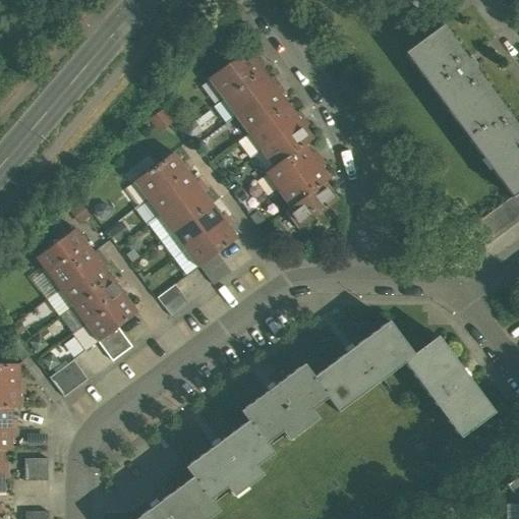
[(460,123),(497,96),(444,24),(406,52),(460,123)]
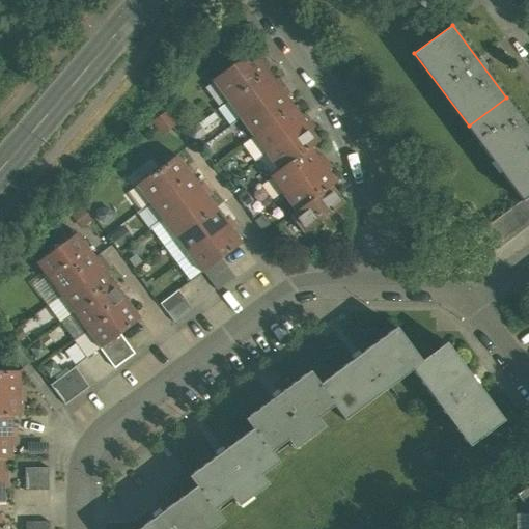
[(253,50),(213,79),(228,100),(269,71),(253,50)]
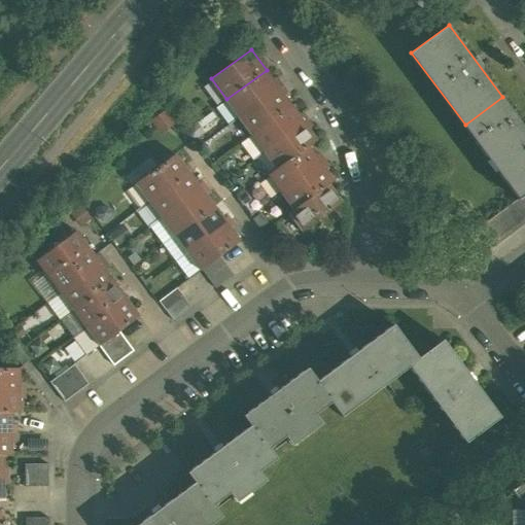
[(267,70),(226,99),(240,116),(279,86),(267,70)]
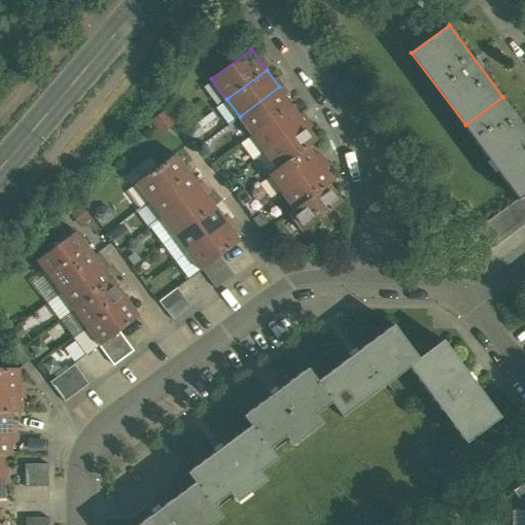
[(279,86),(240,116),(252,134),(292,104),(279,86)]
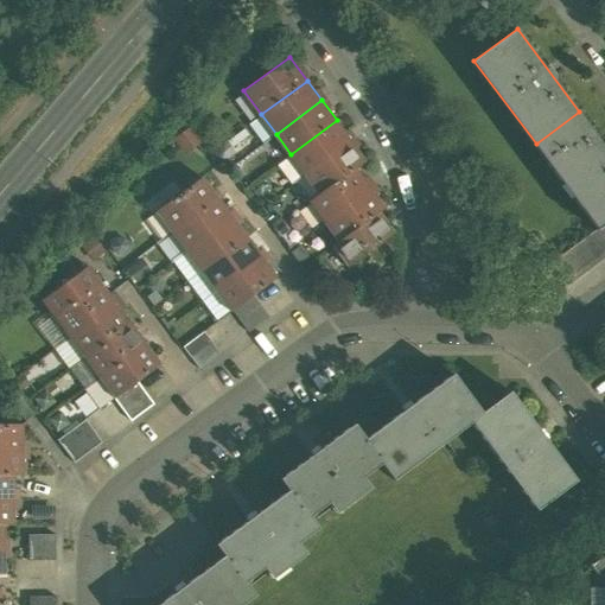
[(604,145),(579,112),(536,144),(598,228),(604,223),(604,145)]
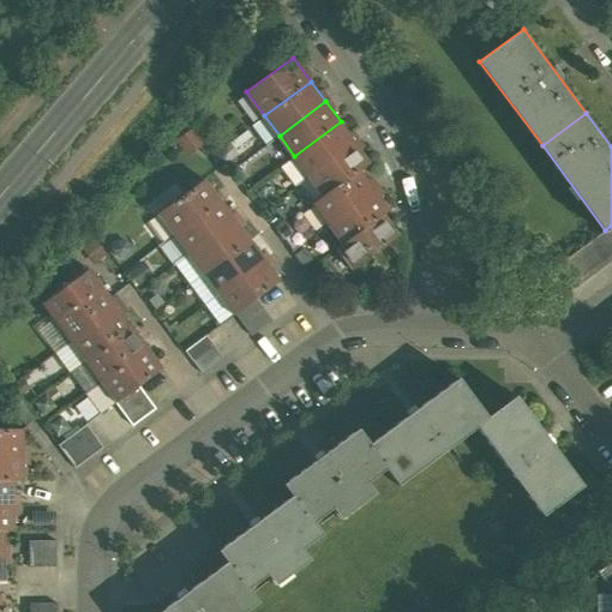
[(341,121),(294,156),(282,165),(298,185),(310,177),(355,142),(341,121)]
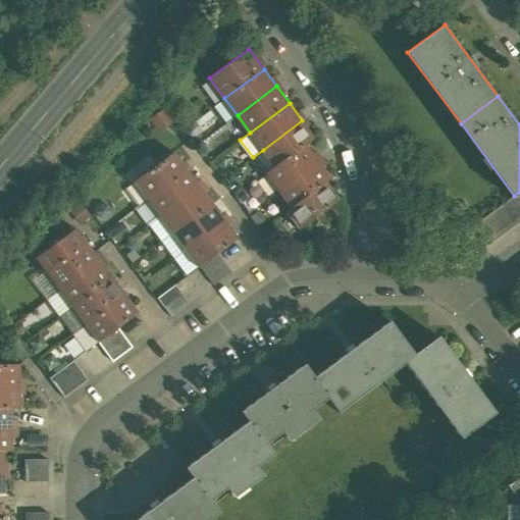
[(302,120),(263,150),(275,166),(306,143),(315,137),(302,120)]
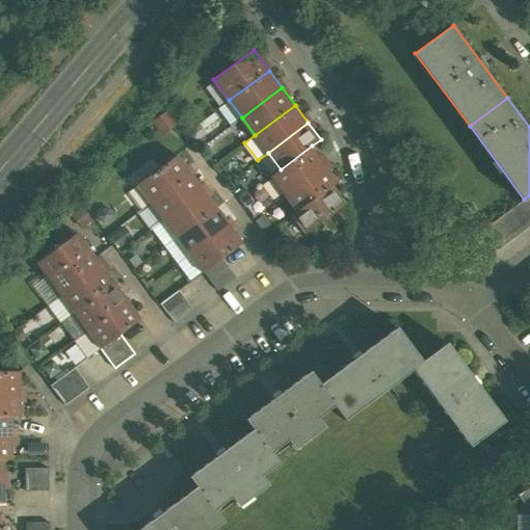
[(281,169),(272,176),(285,193),(325,163),(312,146),(281,169)]
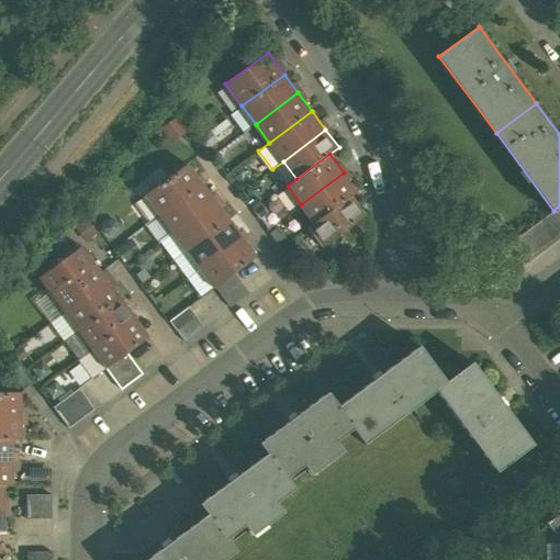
[(188,163),(146,194),(160,213),(202,182),(188,163)]
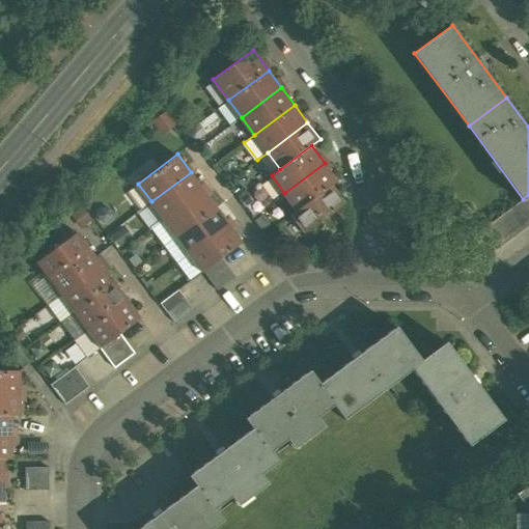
[(325,163),(284,193),(298,211),(332,185),(337,181),(325,163)]
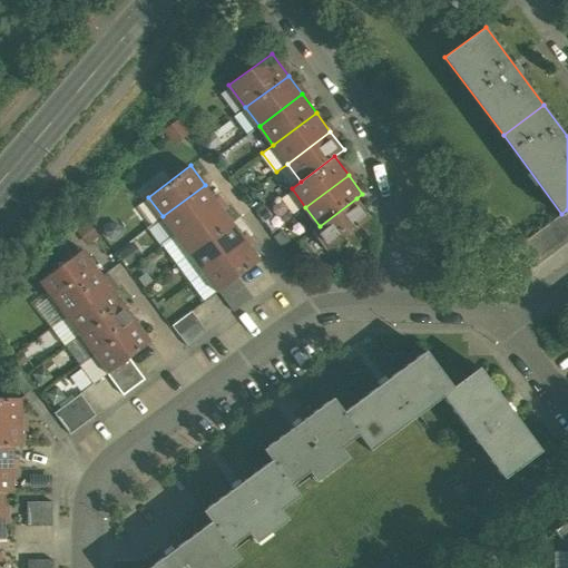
[(205,185),(163,216),(176,235),(219,203),(205,185)]
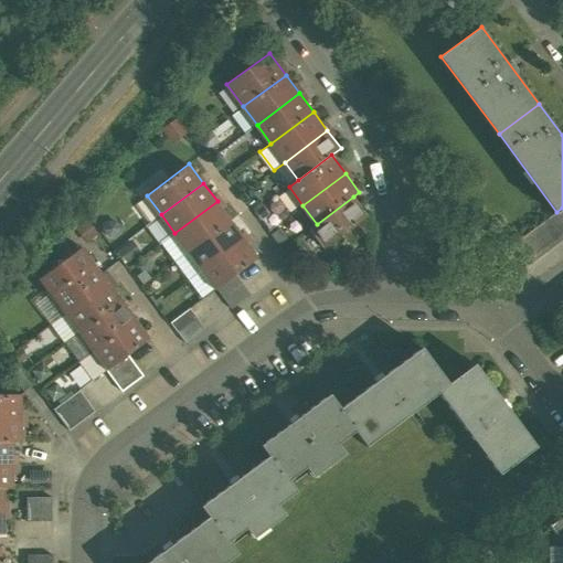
[(317,224),(311,227),(326,246),(368,215),(353,197),(317,224)]
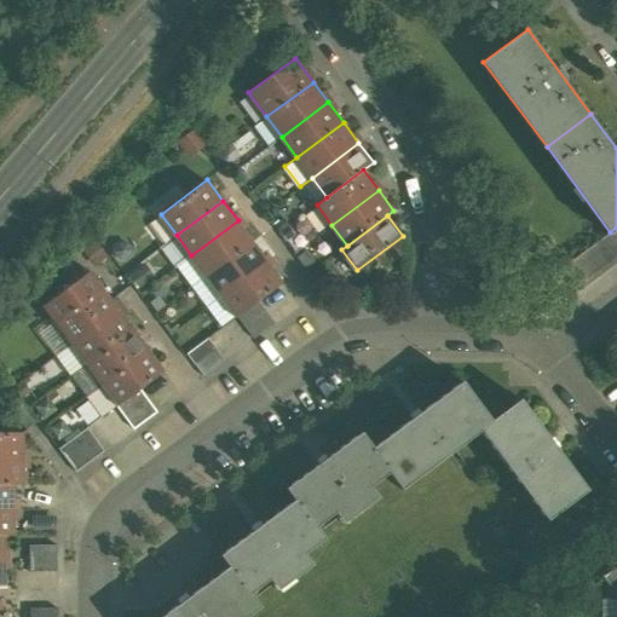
[(238,220),(191,255),(206,276),(253,241),(238,220)]
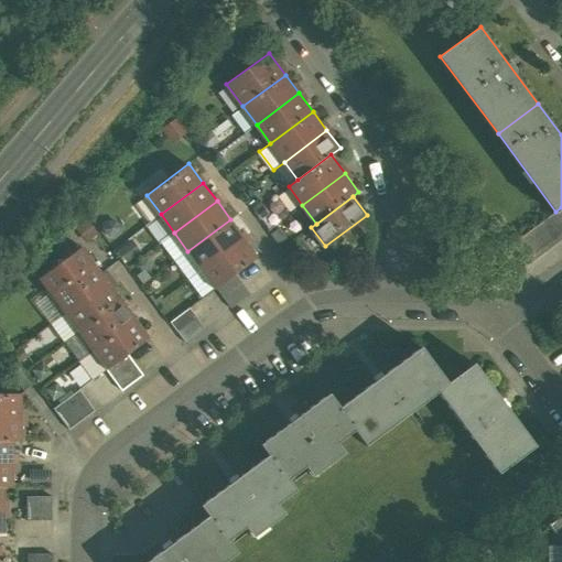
[(561,207),(555,212),(505,250),(519,269),(561,238),(561,207)]
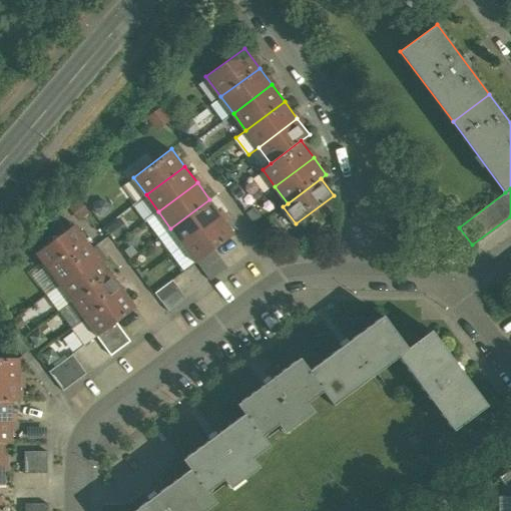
[(209,199),(170,228),(183,244),(221,216),(209,199)]
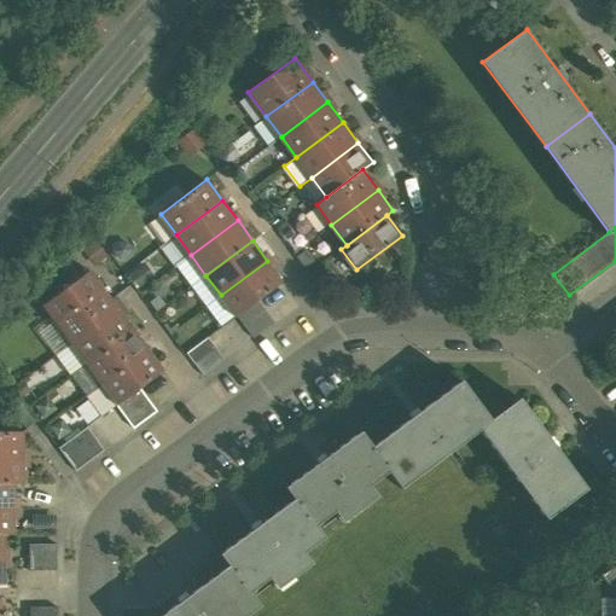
[(267,261),(221,295),(237,317),(238,314),(260,298),(283,282),(267,261)]
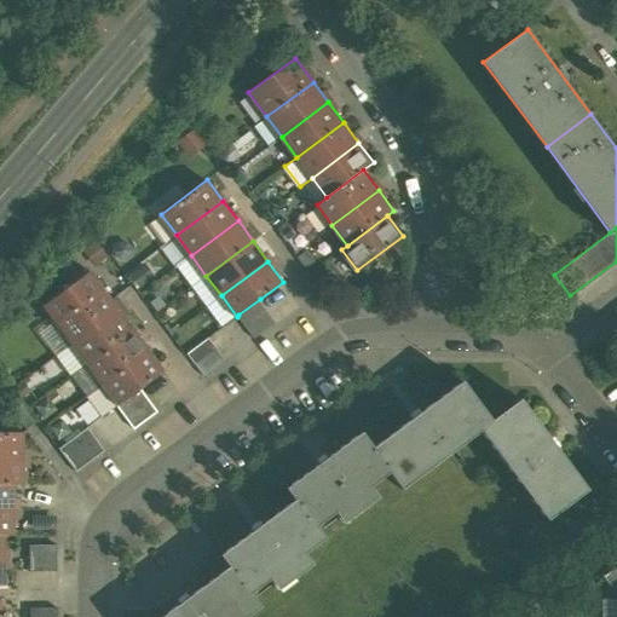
[(45,305),(73,344),(120,309),(91,270),(71,284),(64,283),(64,290),(45,305)]
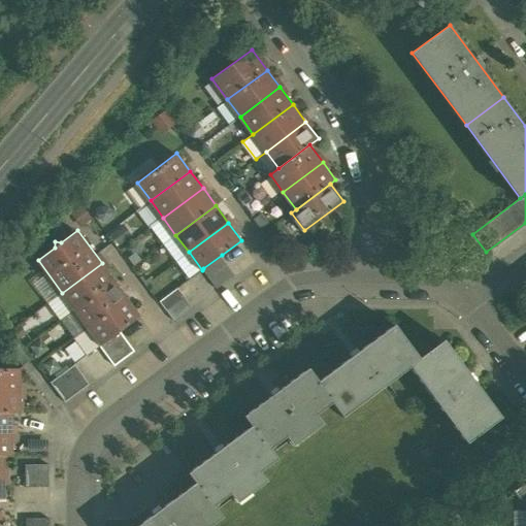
[(222,255),(203,268),(210,277),(229,264),(222,255)]
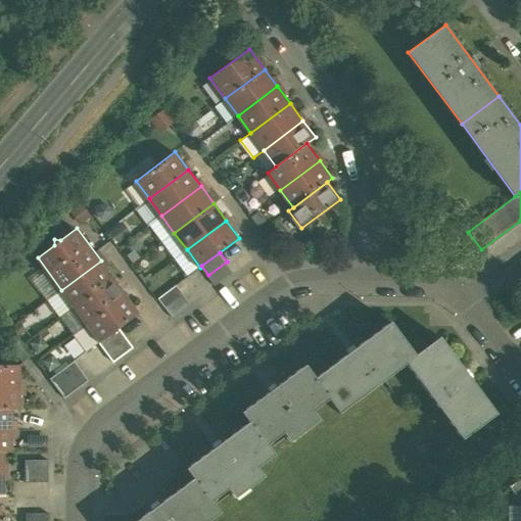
[(101,261),(61,290),(74,306),(113,278),(101,261)]
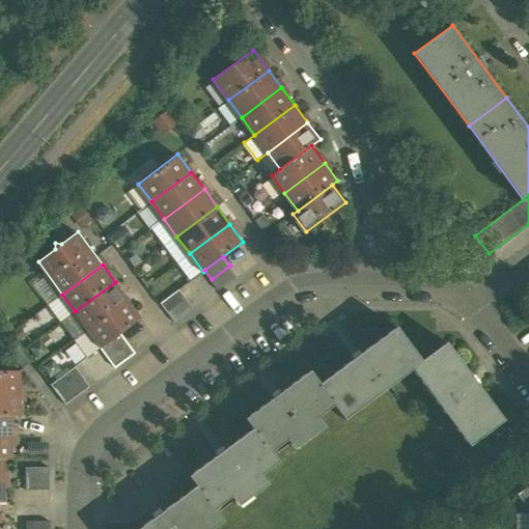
[(230,266),(212,279),(219,289),(238,276),(230,266)]
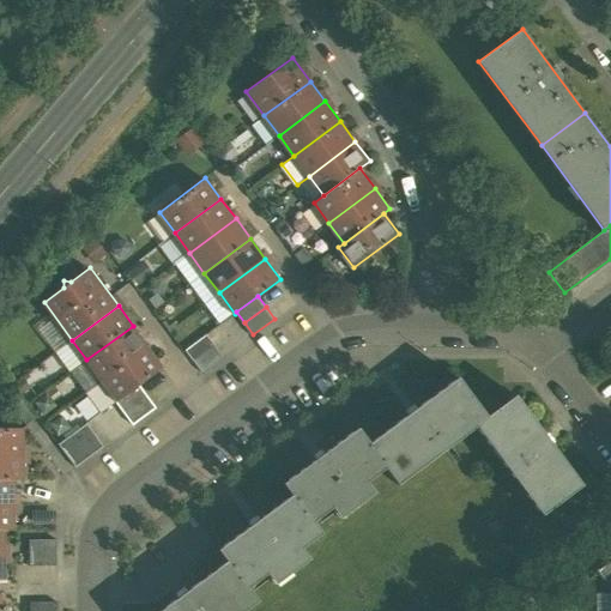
[(133,326),(86,360),(73,370),(88,391),(149,345),(133,326)]
